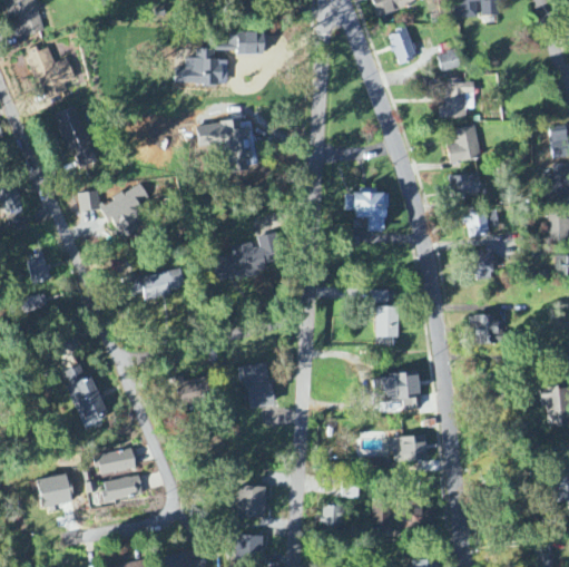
[(372,0),(375,13),(415,5),(414,0),(372,0)]
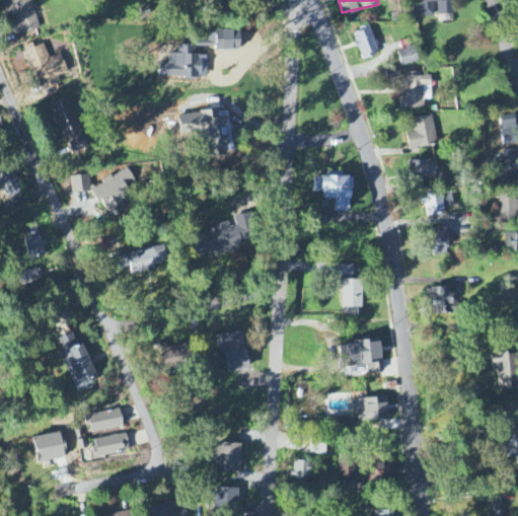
[(420,0),(421,15),(437,14),(437,13),(455,12),(454,0),(420,0)]
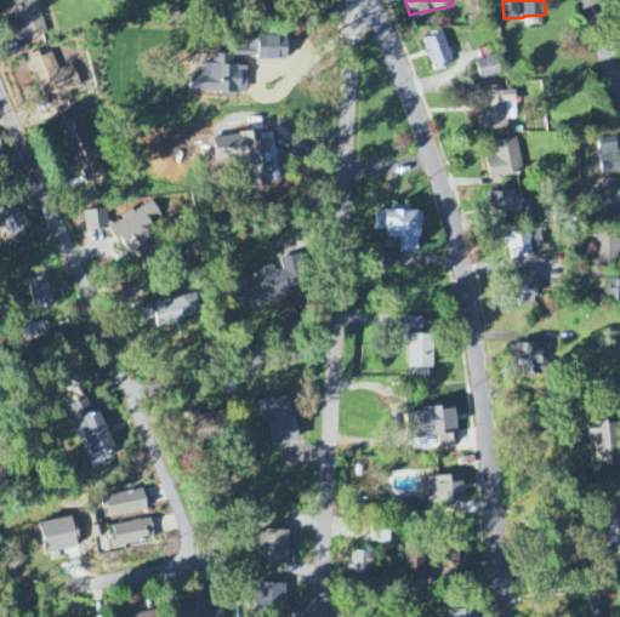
[(433,70),(454,64),(445,29),(424,35),(433,70)]
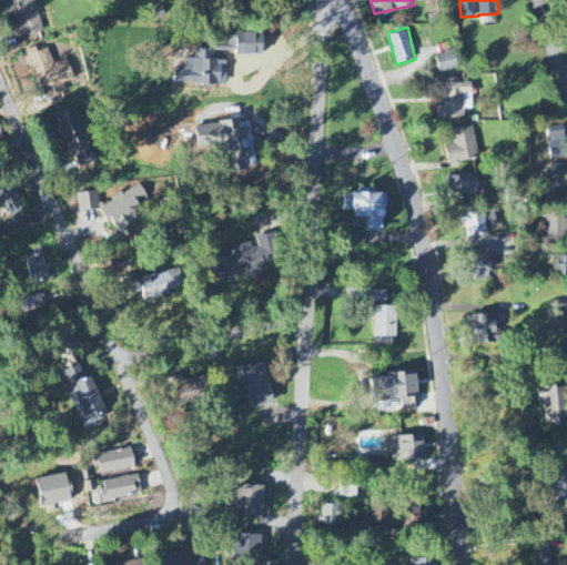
[(263,53),(263,31),(238,30),(236,52),(263,53)]
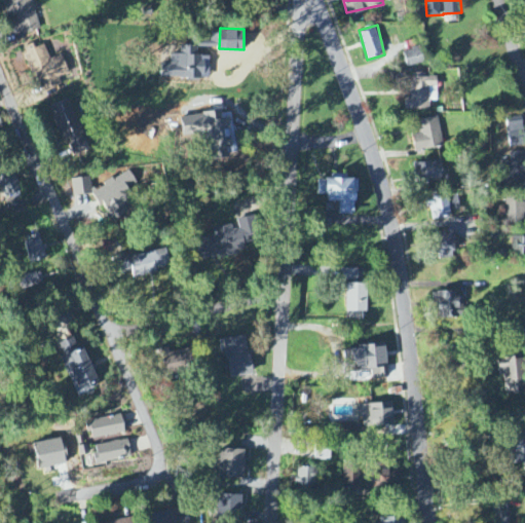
[(219,32),(212,31),(211,38),(196,38),(196,45),(218,45),(219,32)]
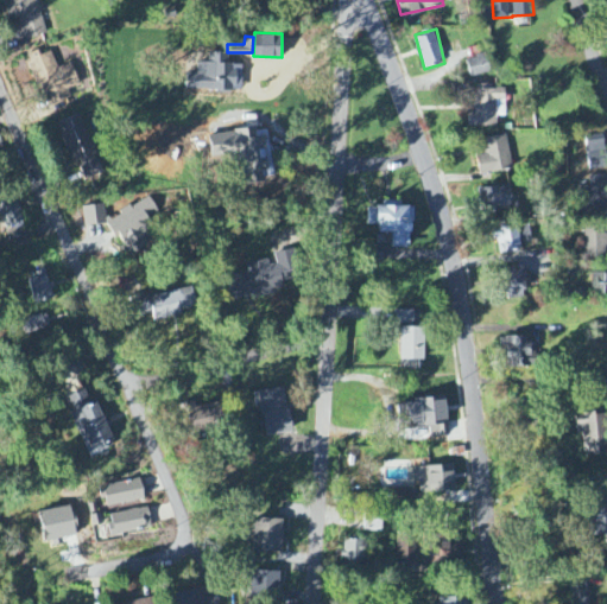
[(81,83),(71,61),(58,67),(52,49),(30,58),(49,107),(73,96),(69,88),(81,83)]
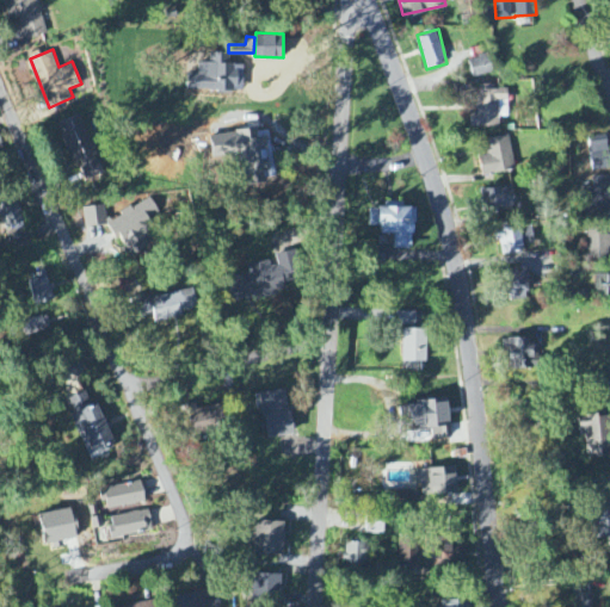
[(188,88),(244,90),(245,63),(230,63),(230,51),(209,50),(209,72),(188,70),(188,88)]
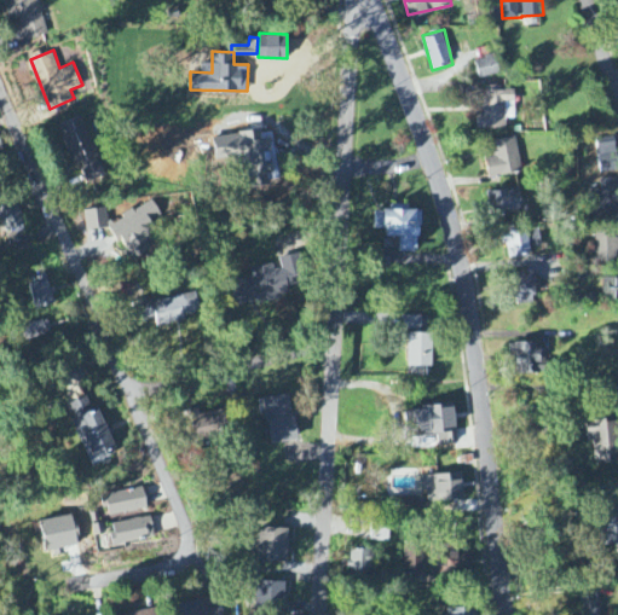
[(474,59),(479,77),(500,71),(495,53),(474,59)]
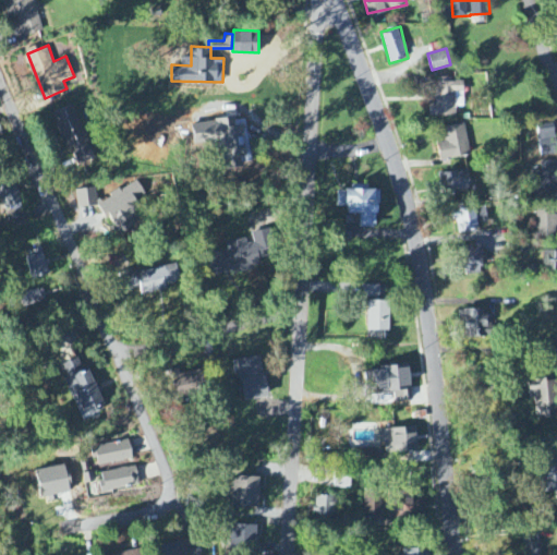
[(430,115),(457,115),(457,106),(464,106),(464,80),(453,80),(453,75),(436,75),(436,101),(430,101),(430,115)]
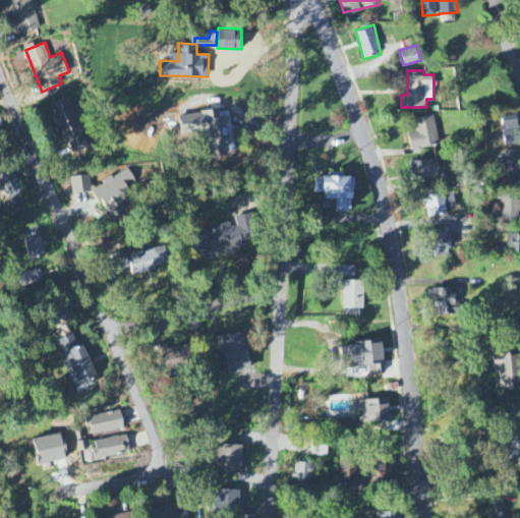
[(63,139),(69,136),(75,152),(90,147),(70,97),(50,105),(63,139)]
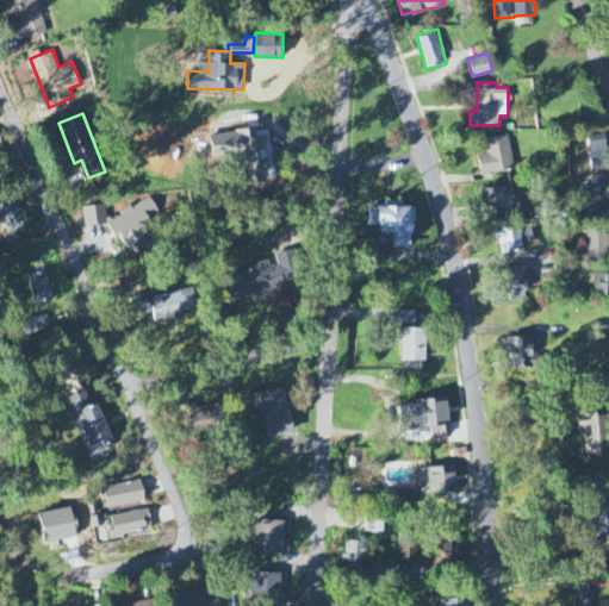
[(484,173),(515,168),(509,133),(478,139),(484,173)]
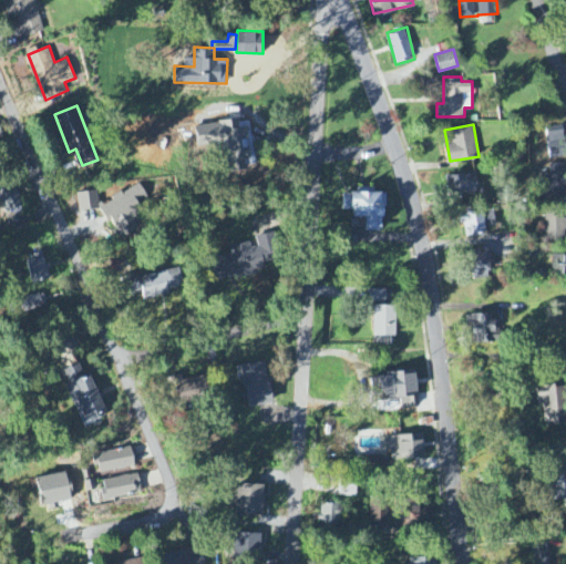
[(565,167),(544,167),(543,197),(565,198),(565,167)]
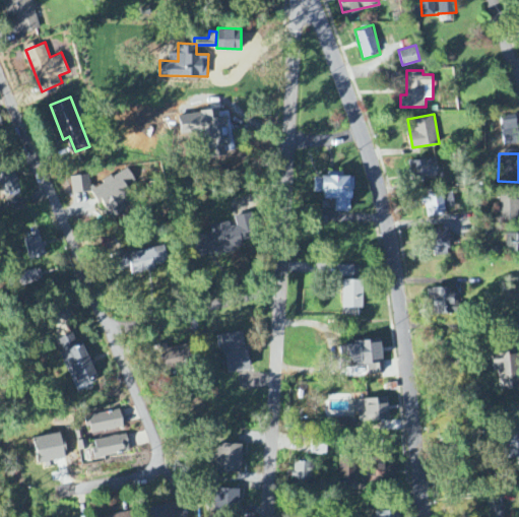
[(438,180),(437,157),(412,158),(413,181),(438,180)]
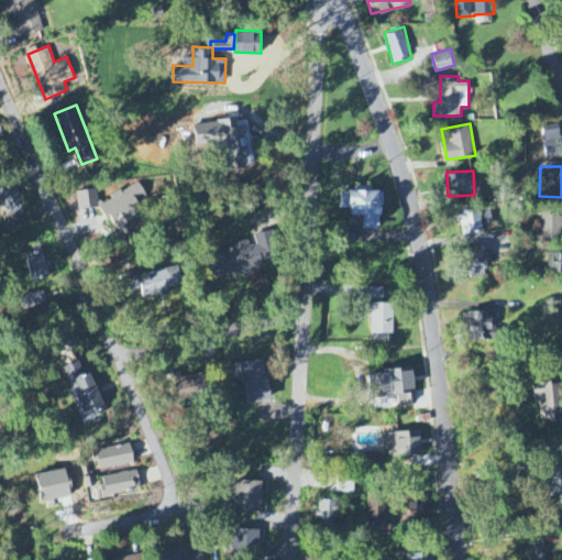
[(0,180),(0,204),(0,205),(20,199),(14,177),(0,180)]
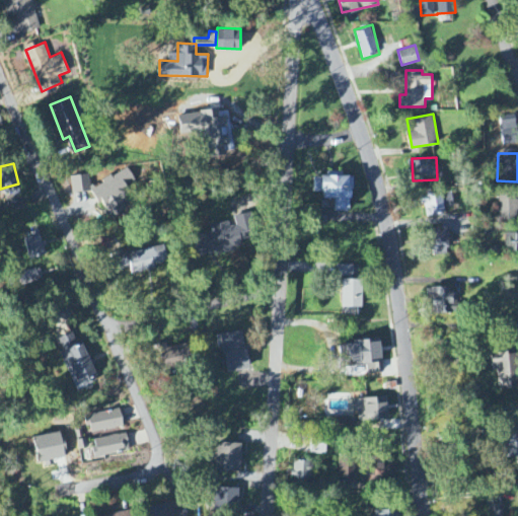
[(72,192),(94,190),(109,217),(123,210),(119,202),(129,197),(128,183),(135,179),(129,167),(94,187),(90,180),(89,173),(71,175),(72,192)]
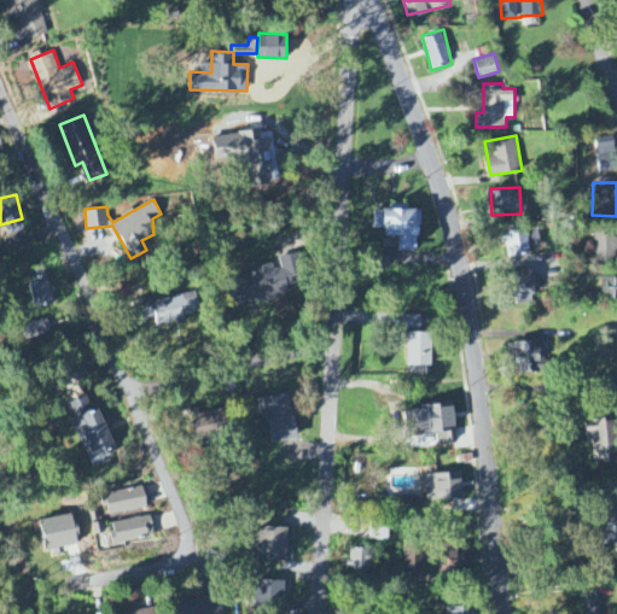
[(397,250),(417,250),(417,205),(391,205),(391,209),(374,209),(374,227),(384,227),(384,234),(397,234),(397,250)]
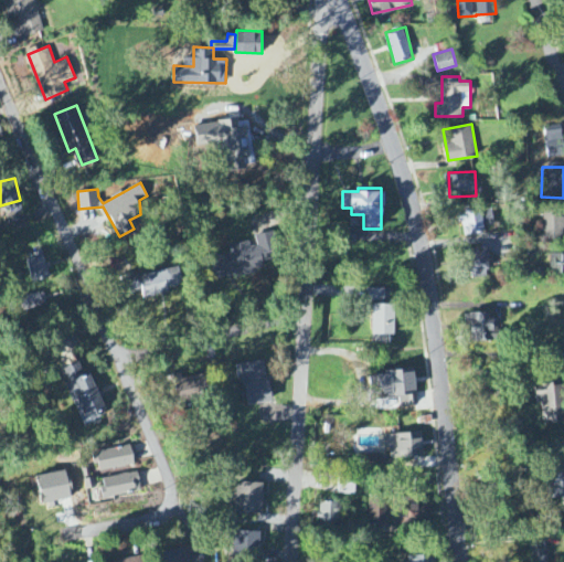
[(544,239),(563,237),(563,211),(543,211),(544,239)]
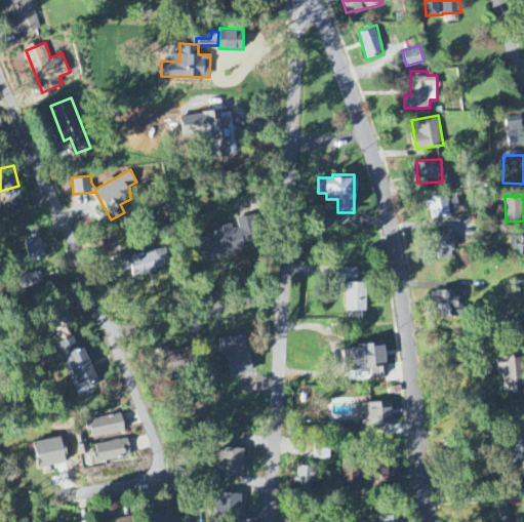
[(238,216),(239,227),(233,228),(232,224),(213,227),(215,235),(198,238),(201,256),(246,248),(244,241),(256,239),(252,214),(238,216)]
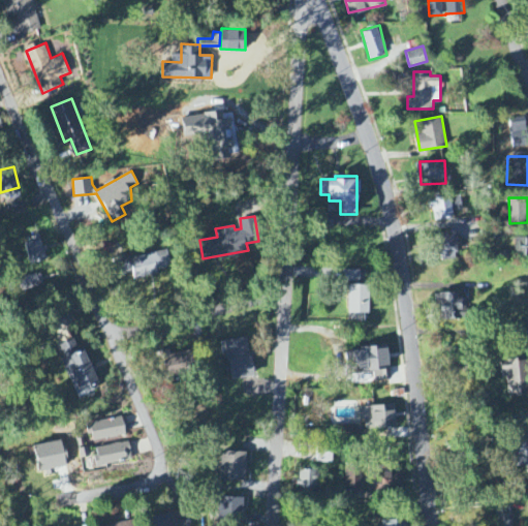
[(457,257),(456,230),(436,230),(437,258),(457,257)]
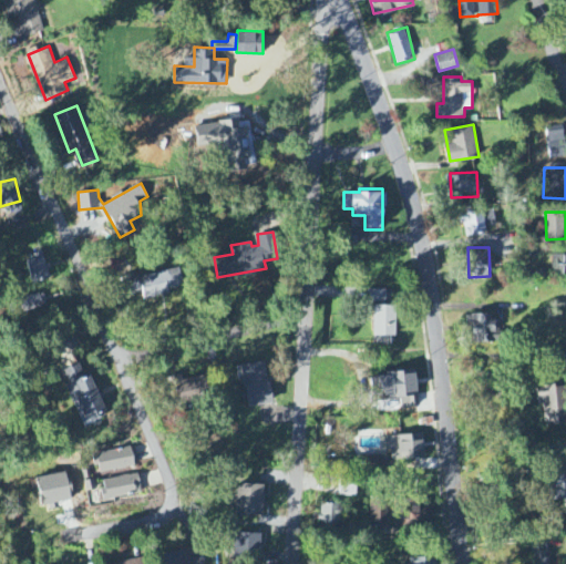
[(33,282),(51,277),(44,252),(27,256),(33,282)]
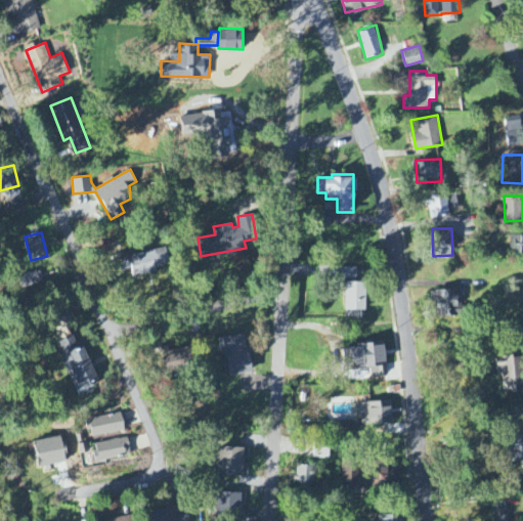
[(522,233),(511,233),(511,253),(522,252),(522,233)]
